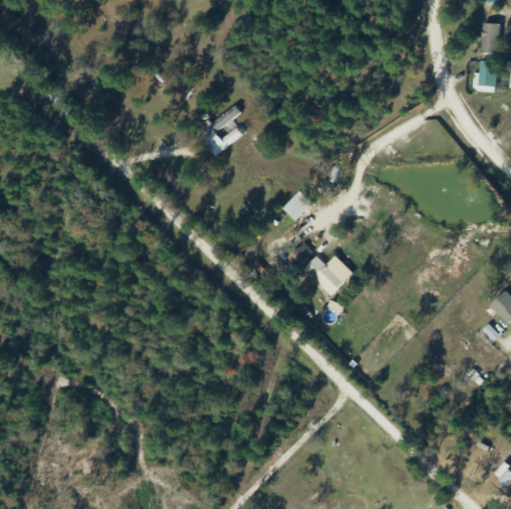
[(500,23),(481,22),(480,52),(499,52),(500,23)]
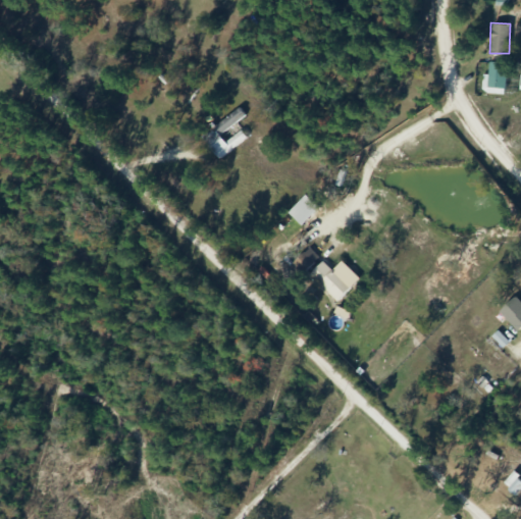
[(506,61),(488,61),(488,87),(506,87),(506,61)]
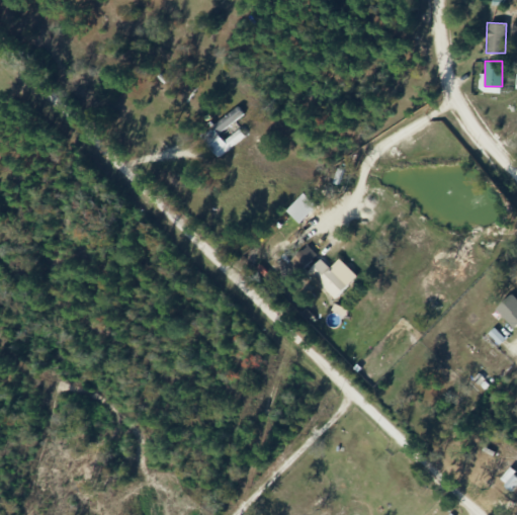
[(316,254),(305,244),(291,260),(303,270),(316,254)]
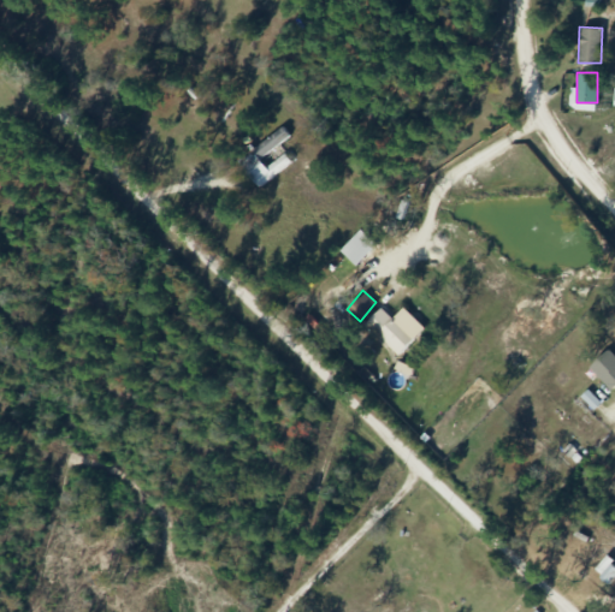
[(397,355),(415,336),(383,304),(365,322),(397,355)]
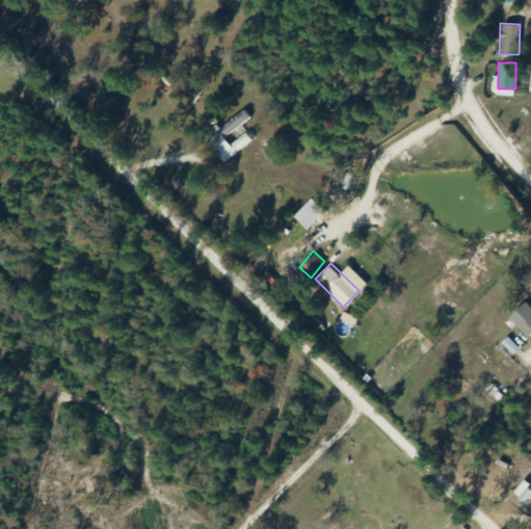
[(508,315),(528,336),(530,333),(530,308),(524,300),(508,315)]
